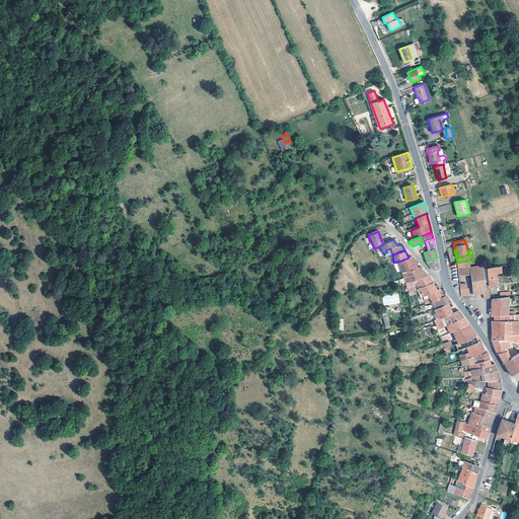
[(413,270),(420,268),(416,263),(412,256),(409,257),(398,262),(404,278),(414,275),(413,270)]
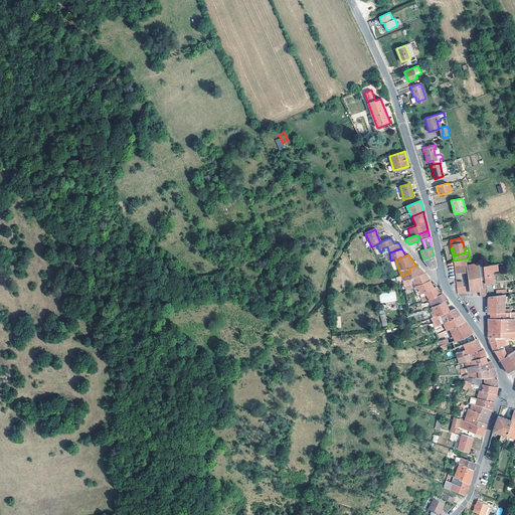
[(434,255),(423,260),(431,269),(436,267),(435,261),(434,255)]
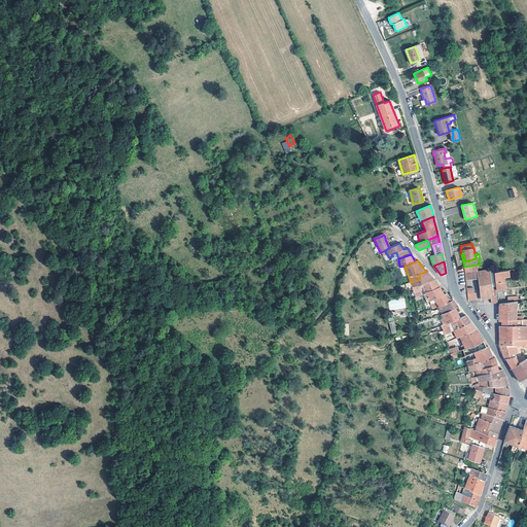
[(478,272),(477,265),(464,267),(463,268),(464,274),(478,272)]
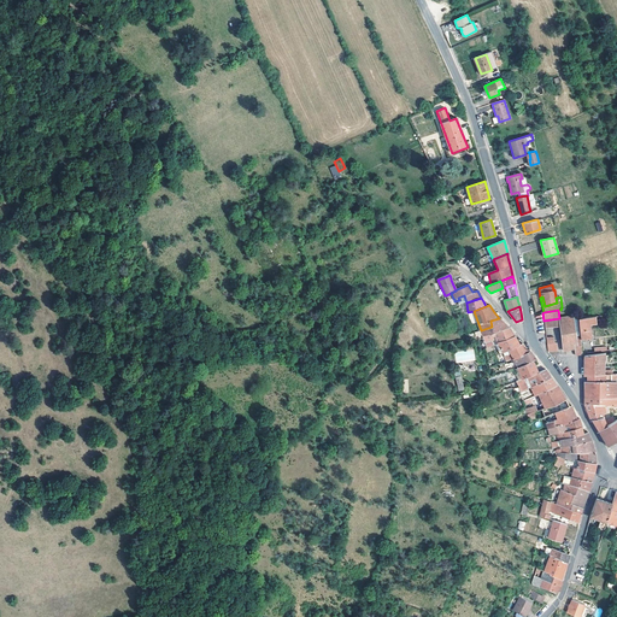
[(580,339),(580,336),(575,338),(573,316),(559,318),(560,327),(563,350),(573,348),(575,356),(577,354),(581,354),(580,341),(580,339)]
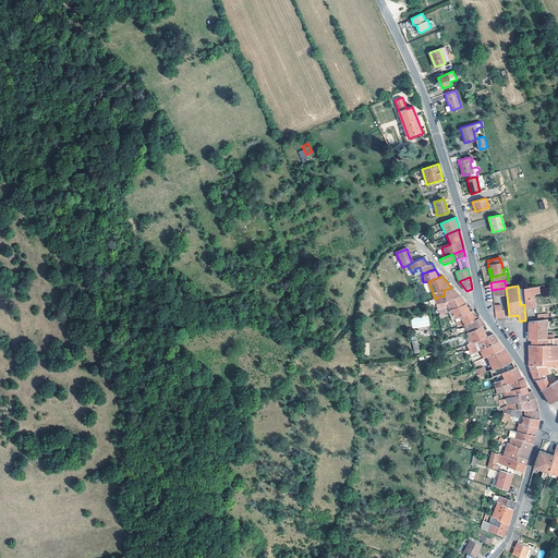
[(522,289),(524,304),(524,306),(528,306),(534,305),(533,294),(538,293),(537,287),(531,288),(522,289)]
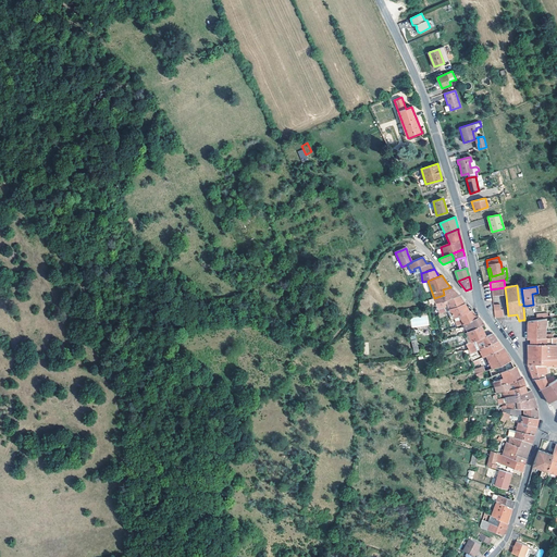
[(444,300),(446,300),(459,295),(450,287),(443,289),(444,295),(434,298),(432,299),(433,305),(434,305),(435,304),(444,300)]
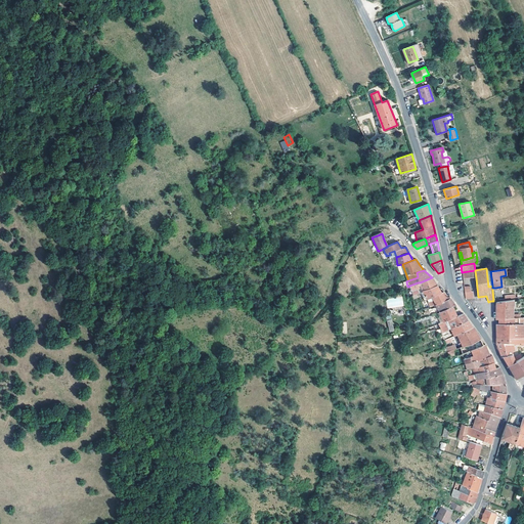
[(463,279),(476,277),(475,270),(462,272),(463,279)]
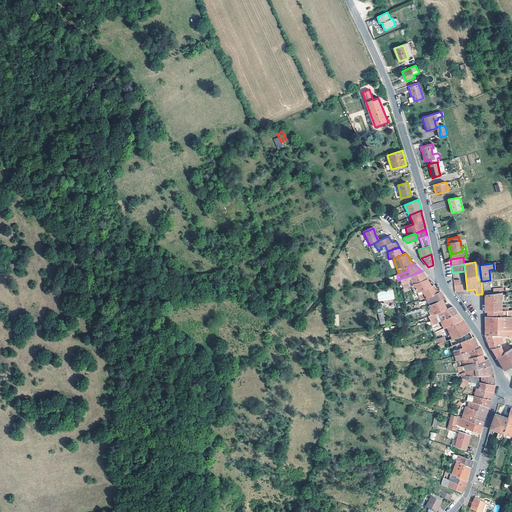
[(410,276),(413,284),(425,279),(426,278),(424,275),(422,272),(422,271),(410,276)]
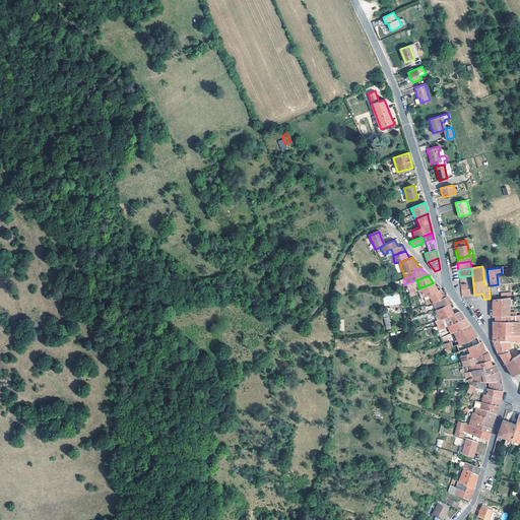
[(410,294),(416,290),(414,286),(416,286),(414,280),(406,283),(410,294)]
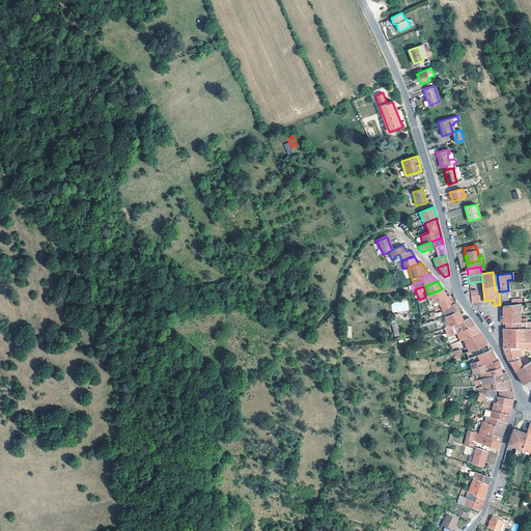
[(436,302),(446,297),(444,292),(443,294),(442,292),(441,289),(428,295),(432,304),(436,302)]
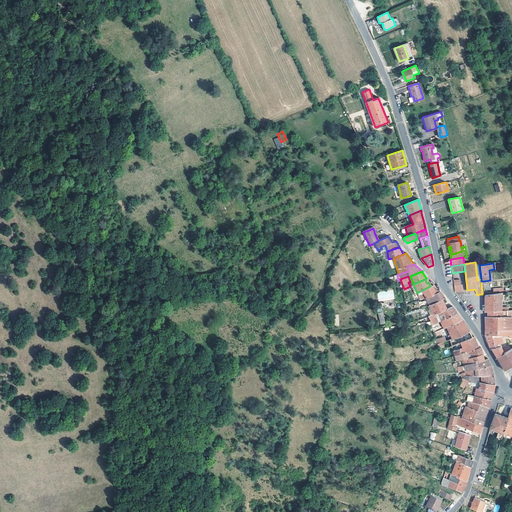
[(454,292),(463,291),(462,284),(461,284),(460,280),(453,280),(454,292)]
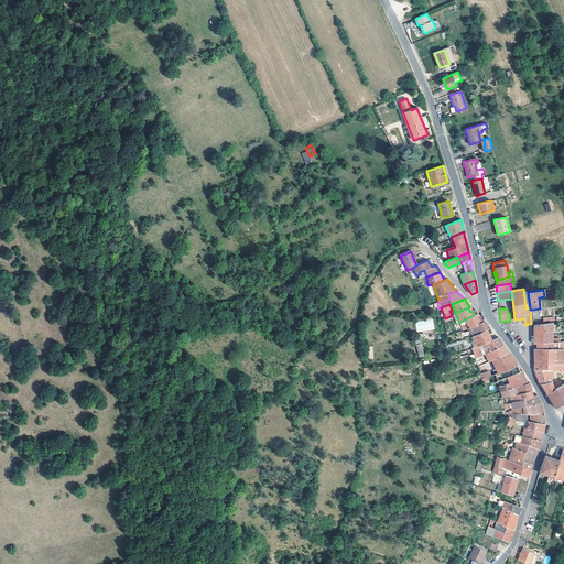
[(468,328),(481,321),(478,315),(477,314),(475,315),(474,315),(463,321),(464,323),(467,329),(468,328)]
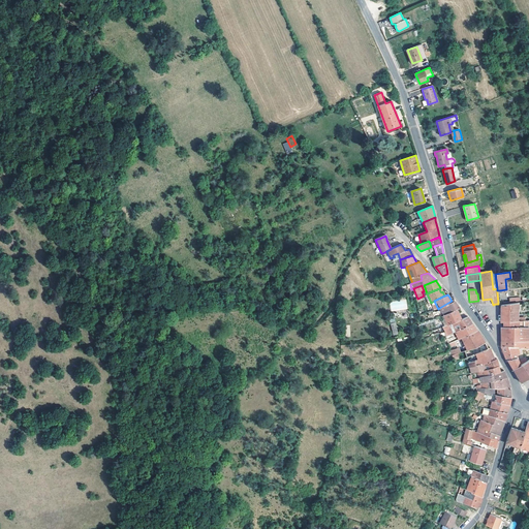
[(391,311),(407,309),(407,300),(390,301),(391,311)]
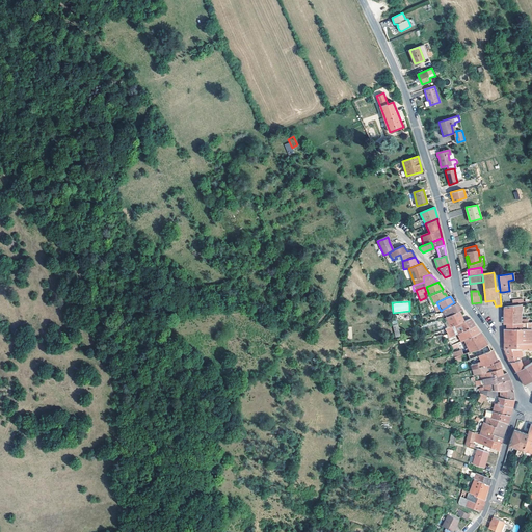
[(456,302),(454,302),(442,310),(445,317),(446,316),(458,310),(461,309),(457,303),(456,302)]
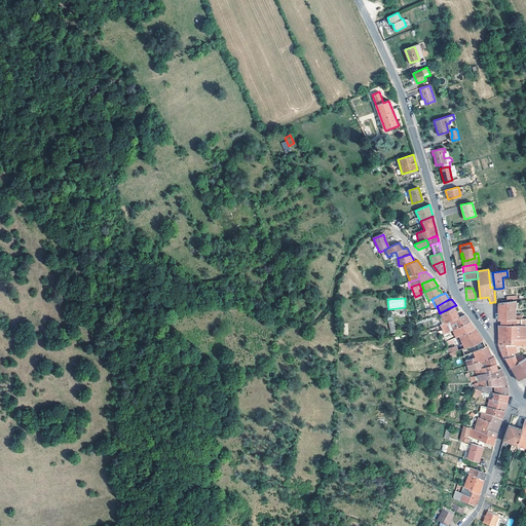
[(498,321),(500,321),(525,320),(525,318),(525,311),(515,312),(515,301),(498,303),(498,313),(498,321)]
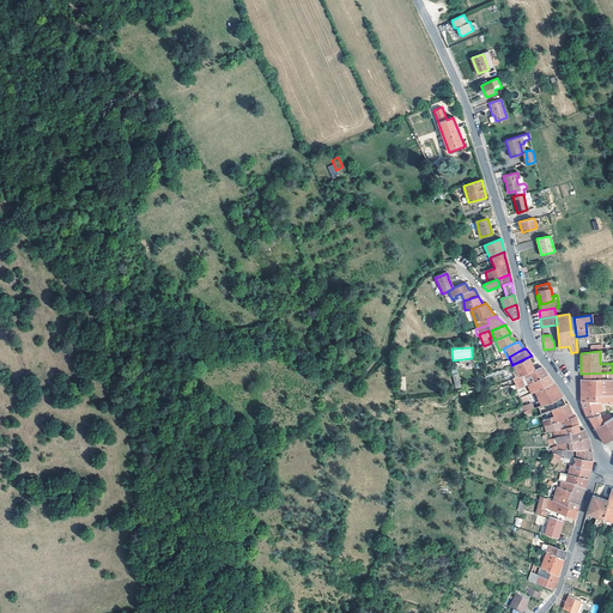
[(514,364),(519,376),(534,370),(532,363),(528,357),(514,364)]
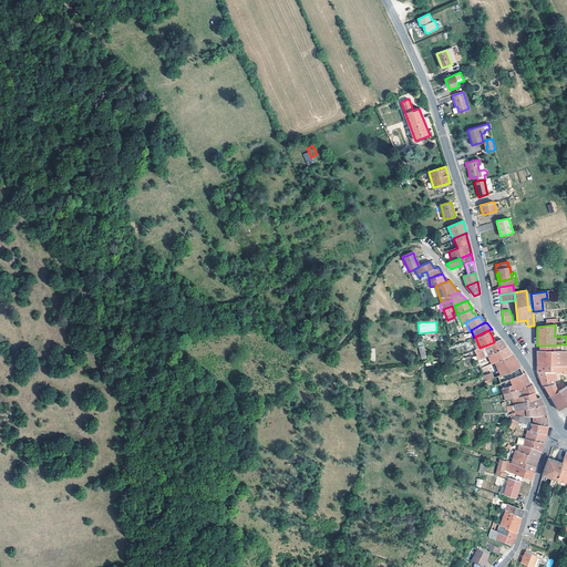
[(501,339),(494,342),(480,348),(474,350),(476,356),(478,360),(491,353),(506,347),(502,341),(501,339)]
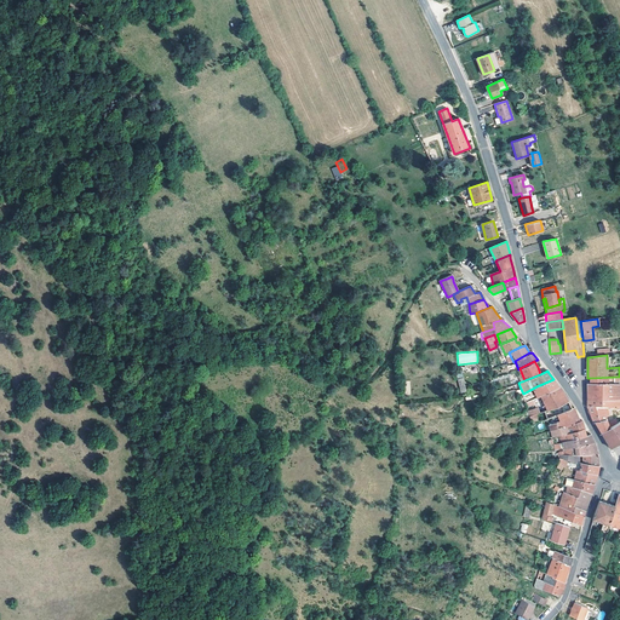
[(532,400),(538,396),(558,386),(555,380),(554,379),(537,386),(523,394),(522,394),(526,403),(532,400)]
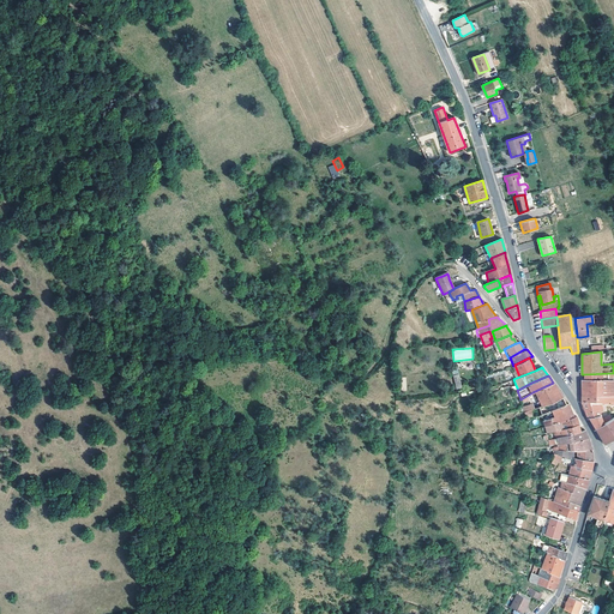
[(613,396),(613,380),(584,380),(581,380),(582,393),(582,396),(613,396)]
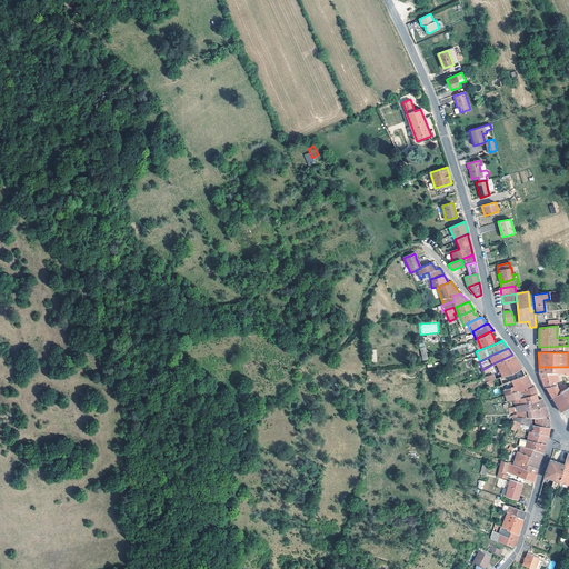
[(499,377),(521,369),(515,357),(512,355),(493,363),(496,368),(497,372),(499,377)]
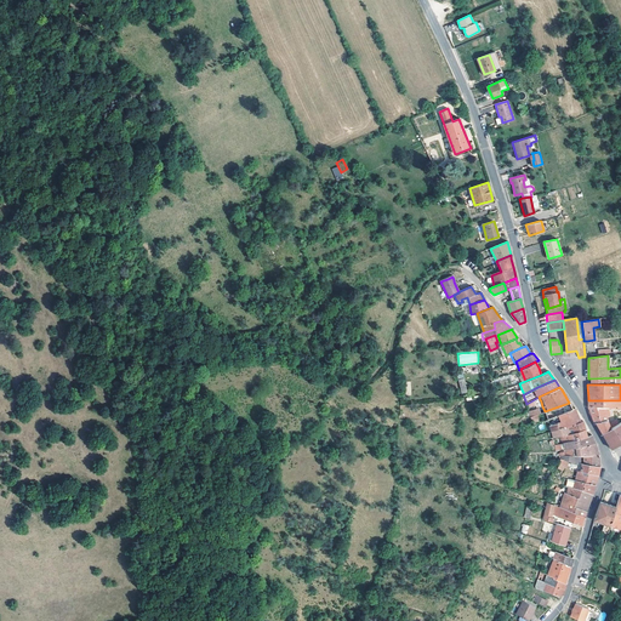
[(558,416),(558,415),(573,409),(570,404),(569,403),(545,411),(547,420),(558,416)]
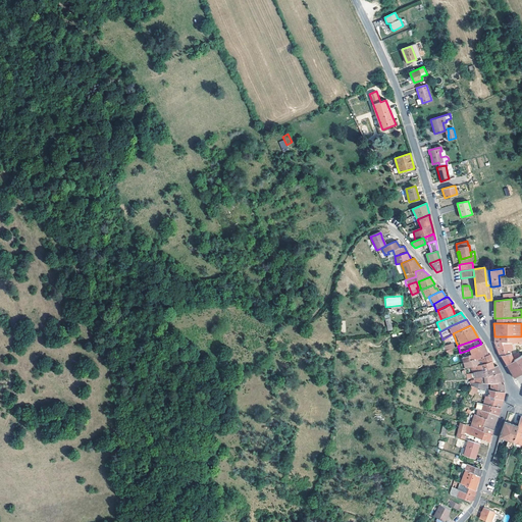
[(455,347),(458,346),(456,342),(445,346),(447,350),(451,349),(455,347)]
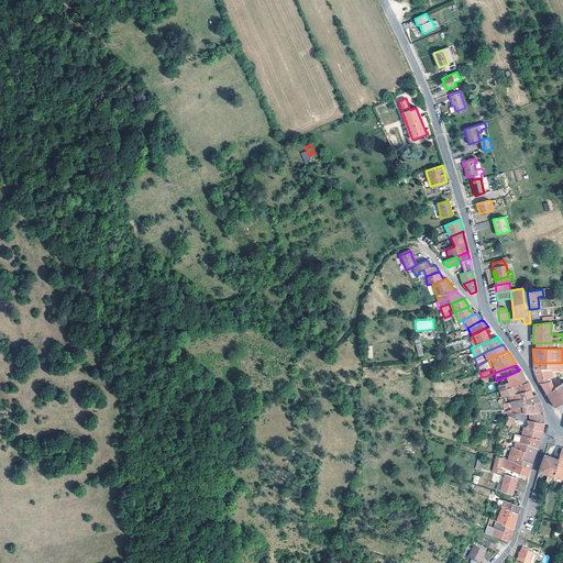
[(499,390),(526,382),(525,379),(520,371),(519,371),(506,376),(508,382),(498,385),(499,390)]
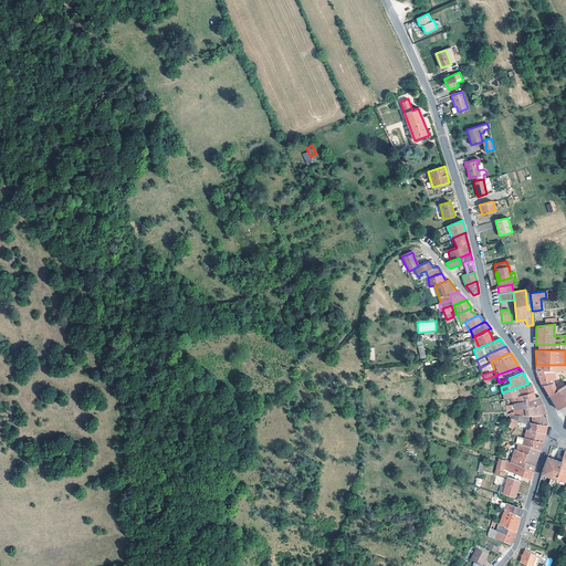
[(555,379),(554,373),(536,373),(542,387),(543,386),(554,384),(552,379),(555,379)]
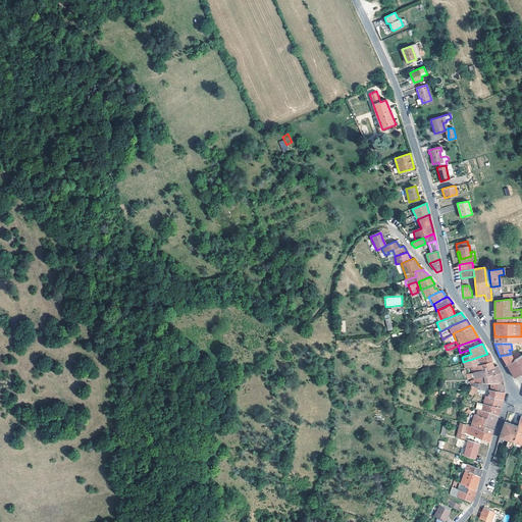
[(471,366),(491,361),(490,359),(489,354),(487,354),(463,362),(465,368),(471,366)]
